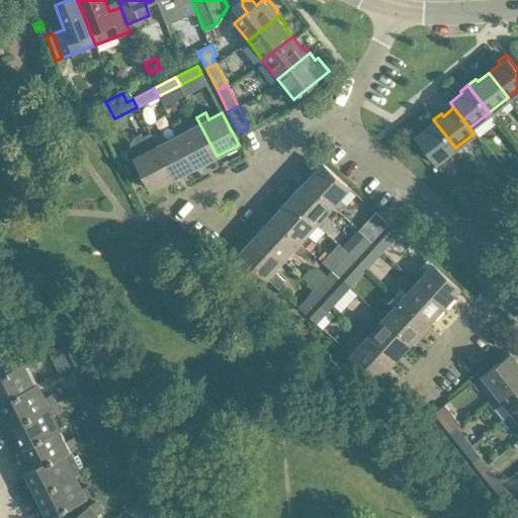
[(217,156),(196,117),(187,121),(191,128),(178,135),(195,167),(217,156)]
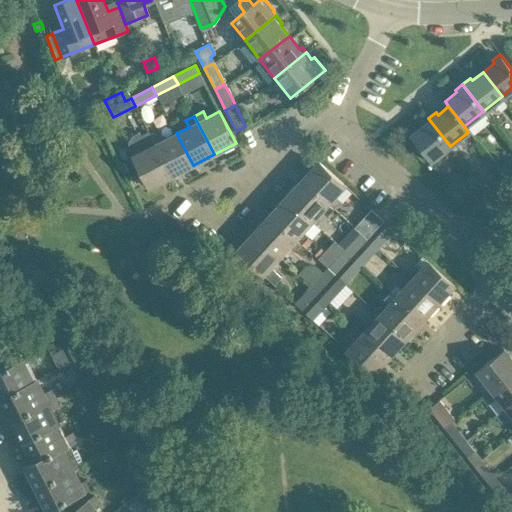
[(450,146),(428,118),(420,124),(422,127),(411,136),(431,161),(450,146)]
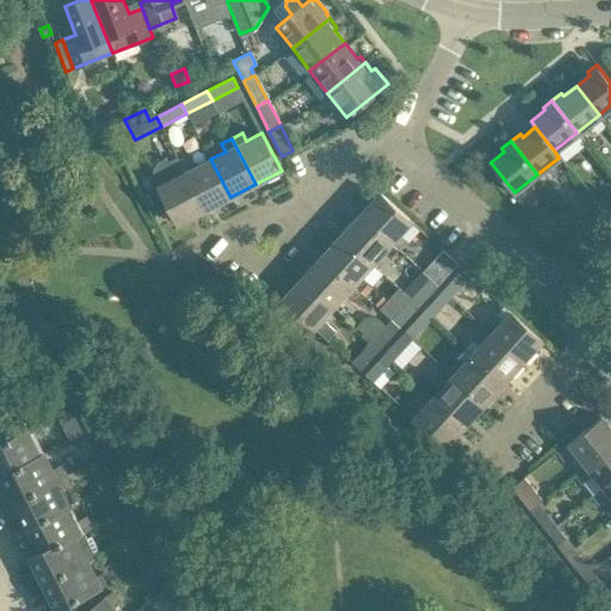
[(179,224),(204,210),(177,158),(168,161),(166,156),(165,158),(165,159),(159,162),(155,168),(154,177),(159,185),(159,186),(179,224)]
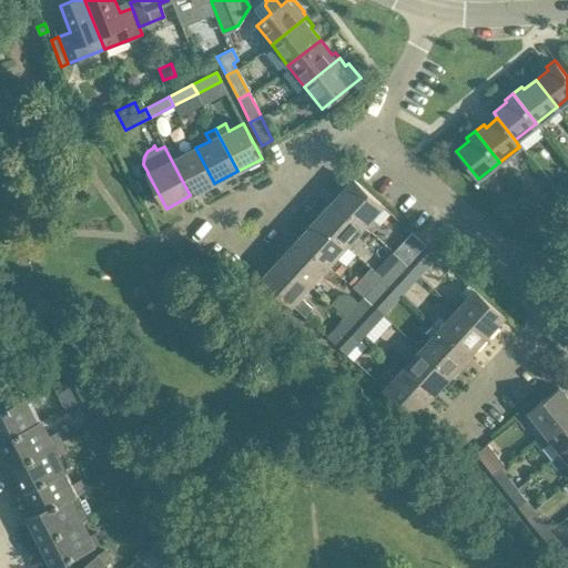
[(214,183),(195,148),(182,155),(179,148),(169,153),(164,145),(164,146),(190,195),(214,183)]
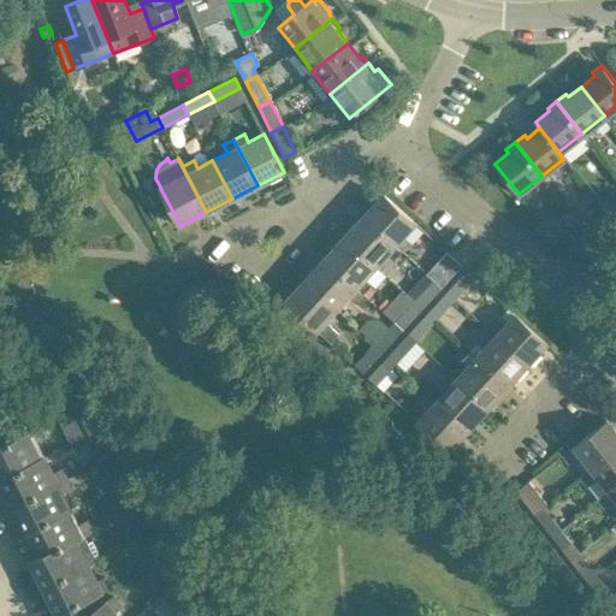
[(384,194),(363,215),(402,253),(410,243),(403,236),(415,223),(384,194)]
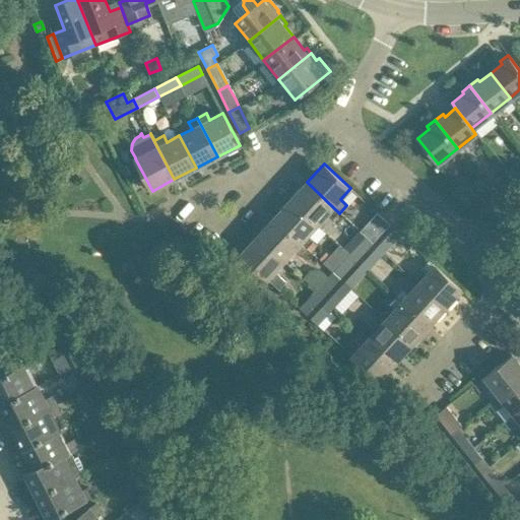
[(496,180),(486,186),(498,200),(506,193),(496,180)]
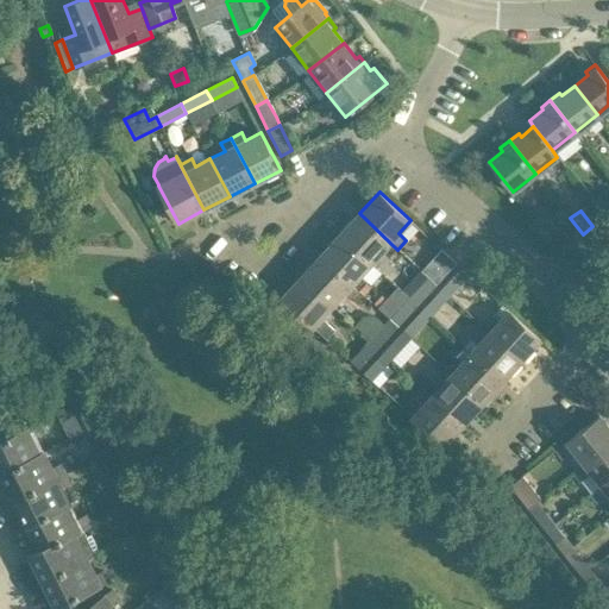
[(397,250),(359,213),(340,234),(371,264),(383,251),(390,257),(397,250)]
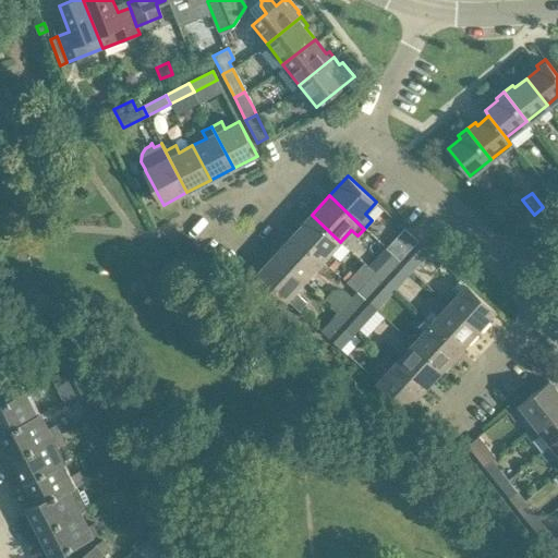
[(534,215),(522,199),(513,207),(524,221),(534,215)]
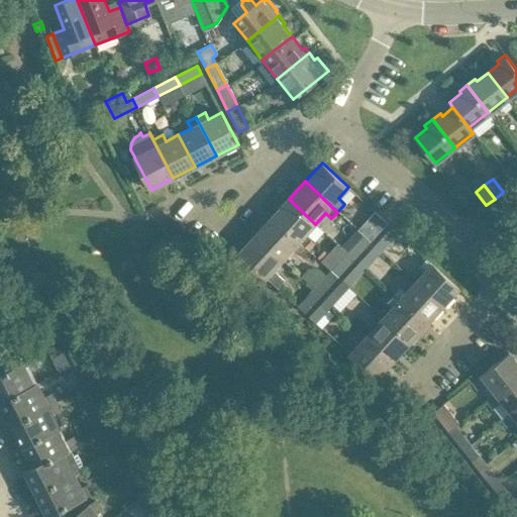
[(315,224),(289,199),(273,216),(305,246),(312,238),(306,233),(315,224)]
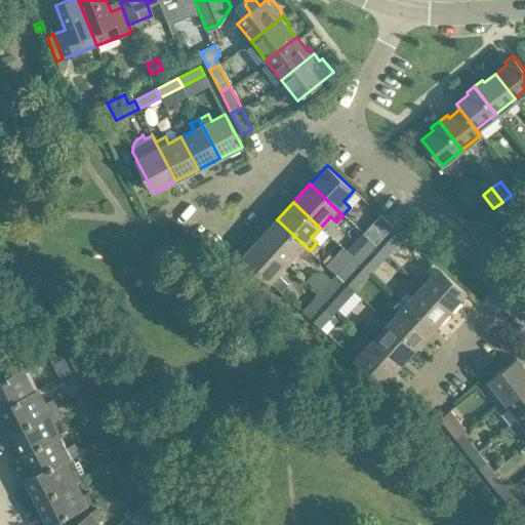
[(364,234),(376,245),(394,227),(380,214),(364,234)]
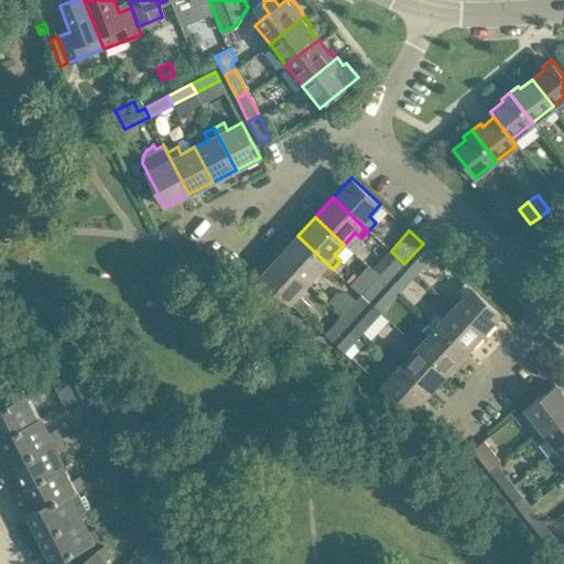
[(333,269),(297,236),(280,256),(308,282),(318,271),(325,278),(333,269)]
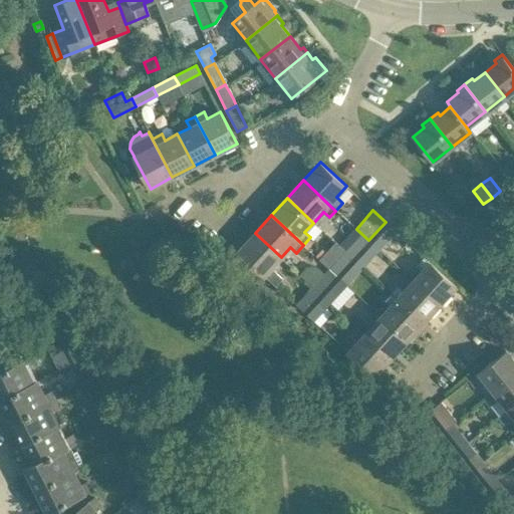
[(378,238),(372,245),(378,251),(398,233),(390,226),(378,238)]
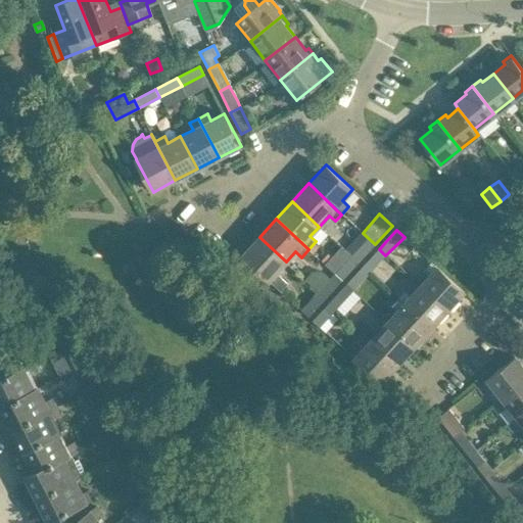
[(286,262),(259,237),(242,255),(275,286),(282,278),(276,273),(286,262)]
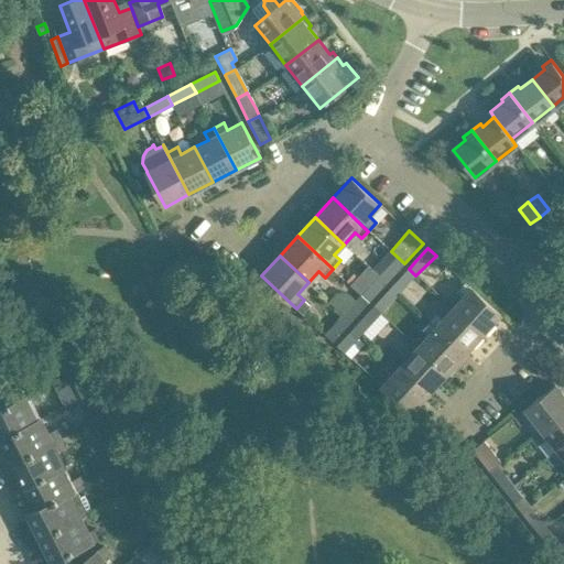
[(375,274),(382,280),(386,283),(400,269),(390,259),(375,274)]
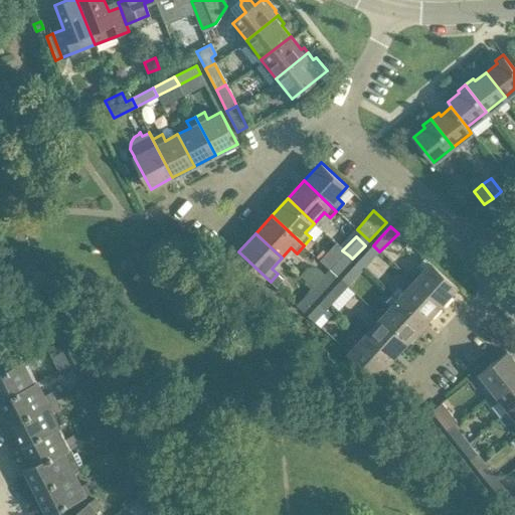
[(363,269),(379,251),(373,245),(357,264),(360,267),(363,269)]
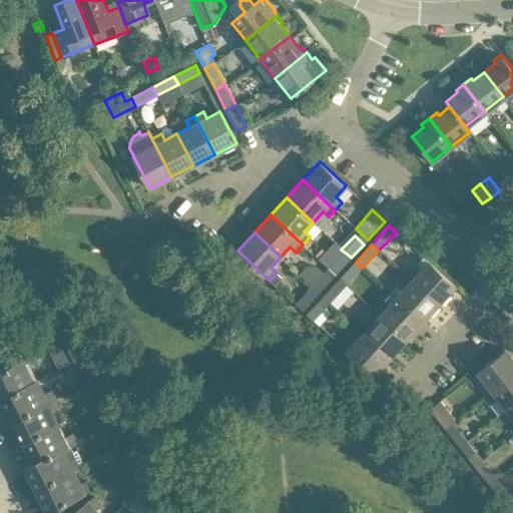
[(351,258),(348,254),(341,249),(330,262),(340,271),(351,258)]
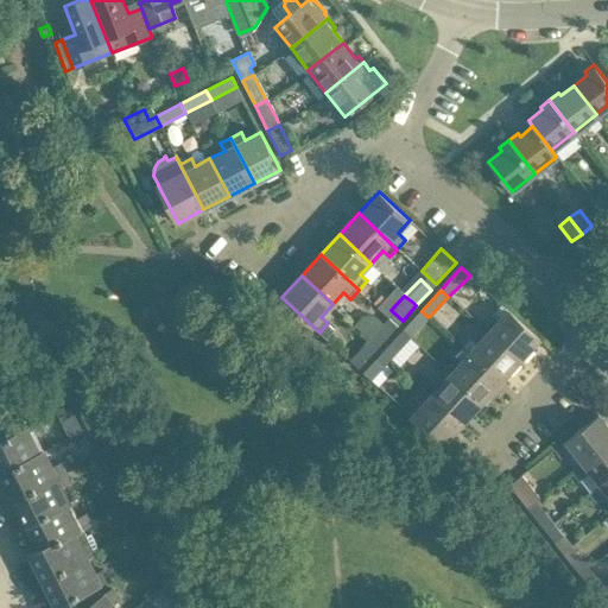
[(508,327),(495,341),(519,362),(540,339),(502,304),(494,312),(508,327)]
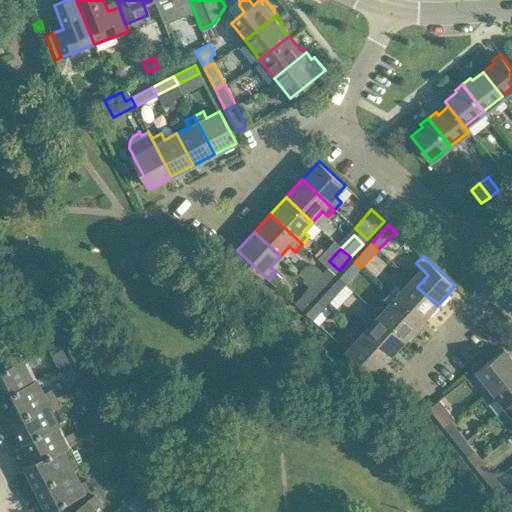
[(361,267),(358,265),(355,262),(351,266),(339,279),(345,284),(361,267)]
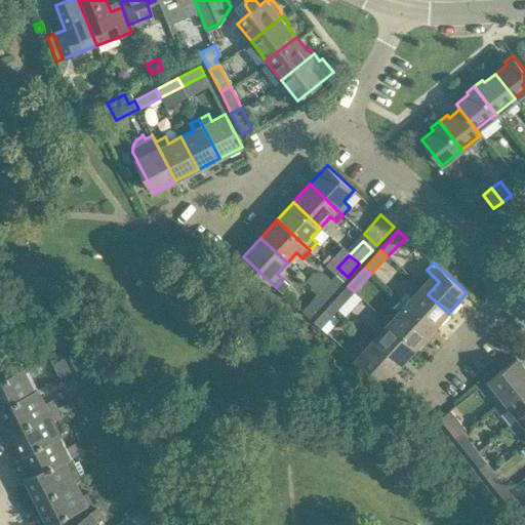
[(326,299),(339,285),(330,276),(317,291),(326,299)]
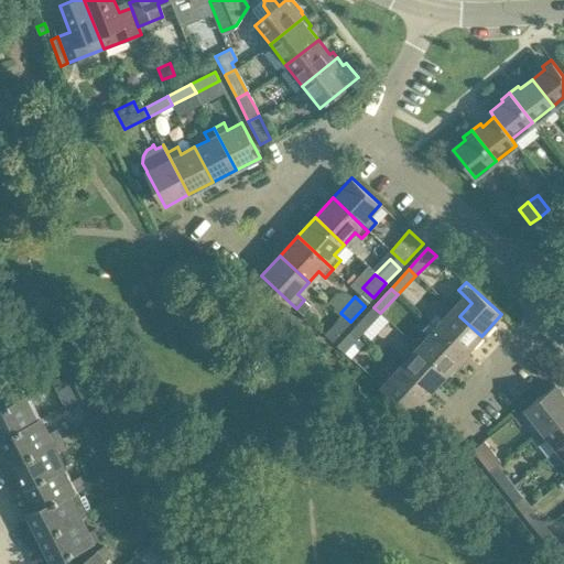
[(360,321),(355,326),(361,333),(380,313),(373,307),(360,321)]
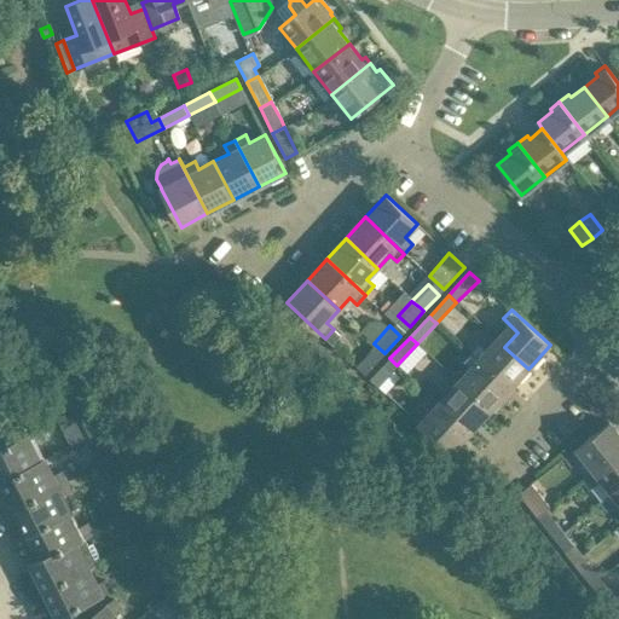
[(365,375),(385,353),(374,343),(353,364),(365,375)]
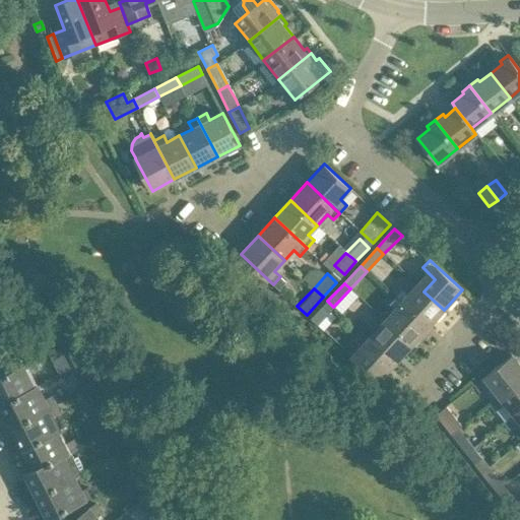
[(428,327),(444,310),(424,291),(415,300),(409,295),(401,304),(428,327)]
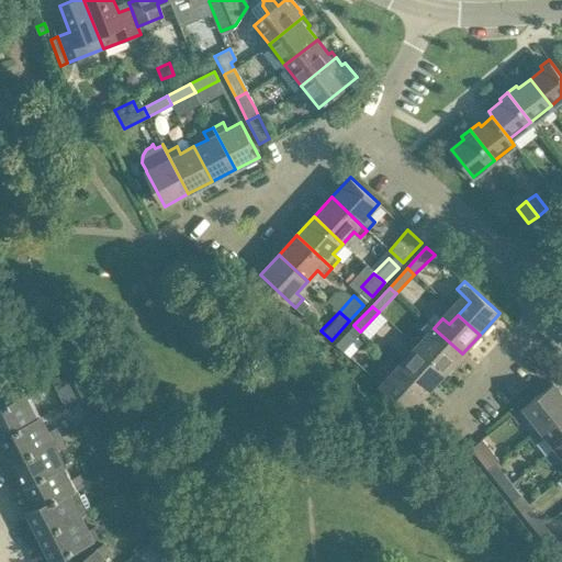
[(343,350),(360,332),(353,325),(336,345),(343,350)]
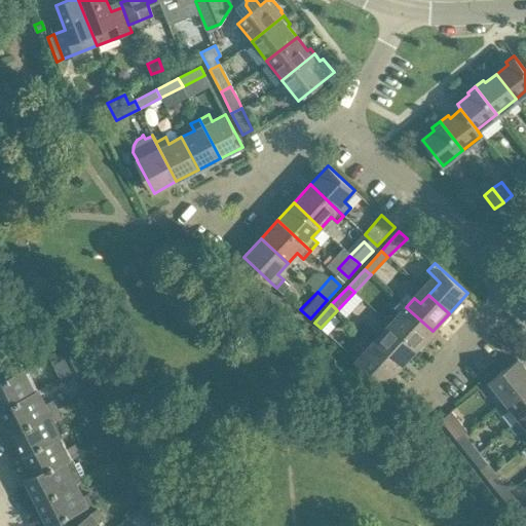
[(416,349),(433,331),(406,307),(401,312),(406,317),(395,330),(416,349)]
